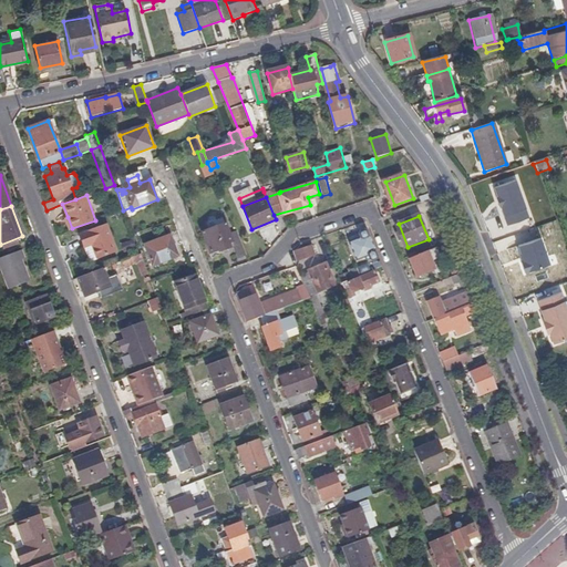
[(226,223),(203,233),(212,258),(236,249),(230,234),(226,223)]
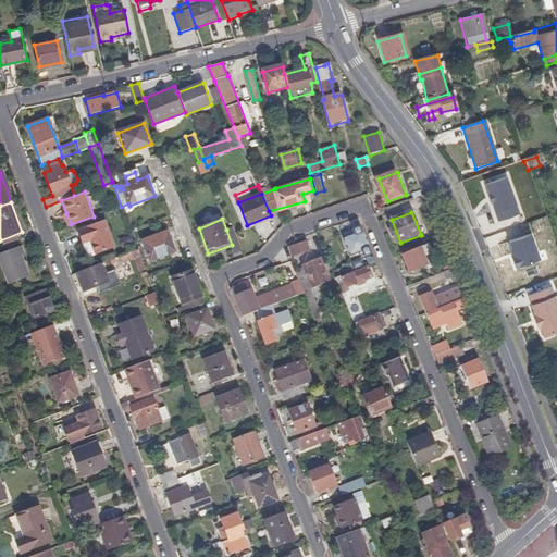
[(104,221),(77,231),(87,256),(113,247),(104,221)]
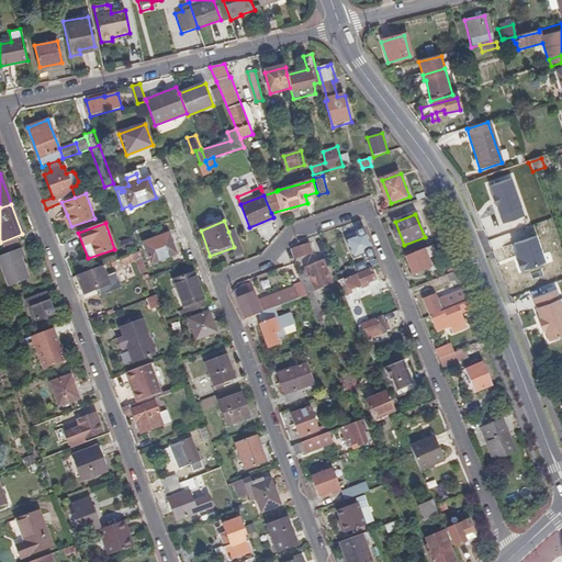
[(347,239),(364,233),(363,228),(361,227),(357,229),(357,231),(346,234),(346,236),(347,239)]
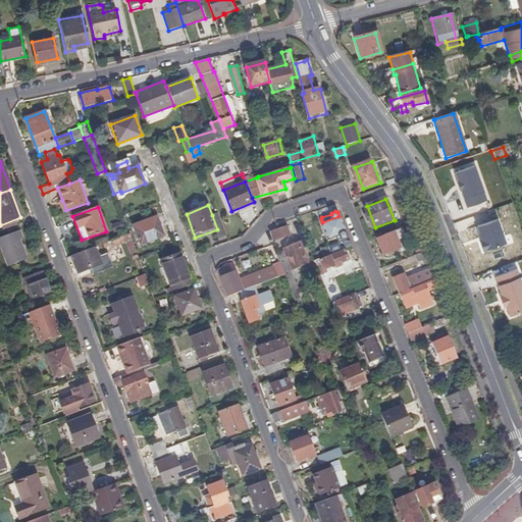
[(221,241),(226,239),(222,228),(217,213),(212,215),(217,229),(221,241)]
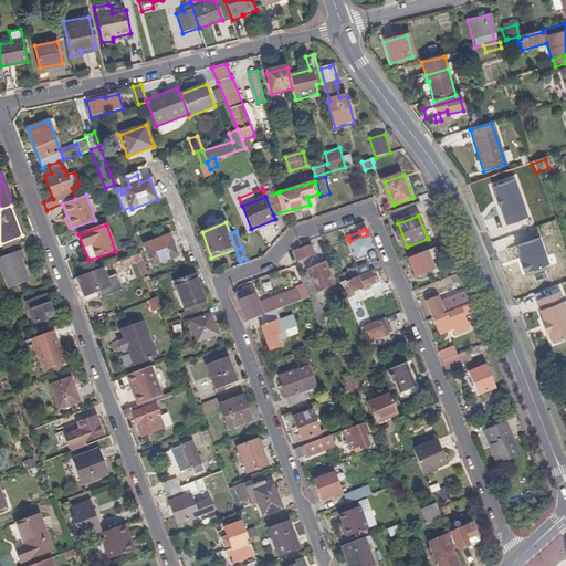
[(367,234),(349,241),(356,259),(367,254),(374,252),(367,234)]
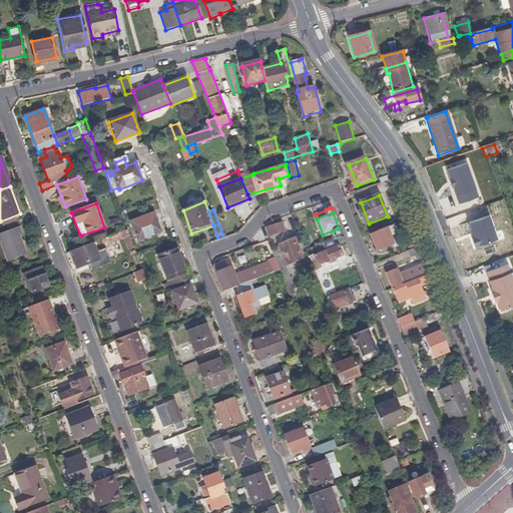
[(153,213),(131,221),(138,240),(160,232),(153,213)]
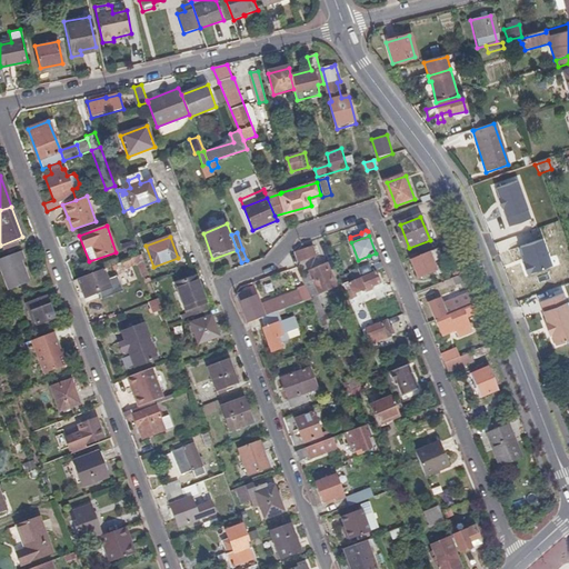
[(556,237),(547,240),(557,267),(566,262),(556,237)]
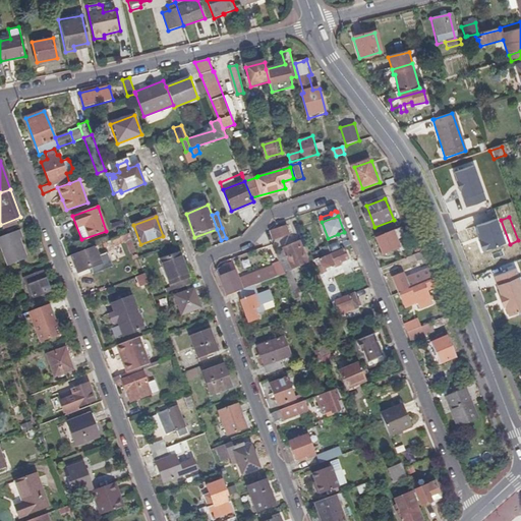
[(122,223),(112,226),(114,232),(124,228),(122,223)]
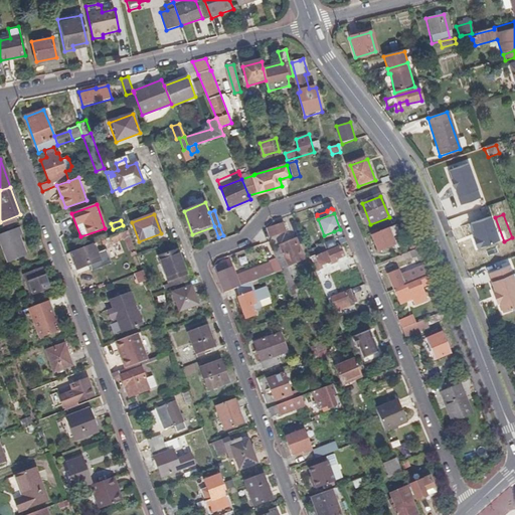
[(284,224),(269,229),(271,237),(287,232),(284,224)]
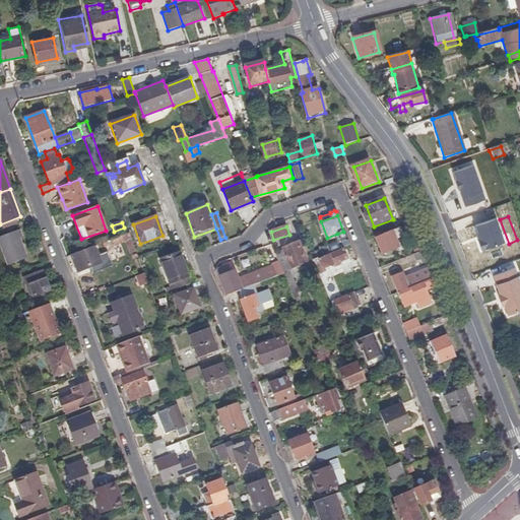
[(407,239),(402,228),(377,238),(384,254),(399,248),(398,243),(407,239)]
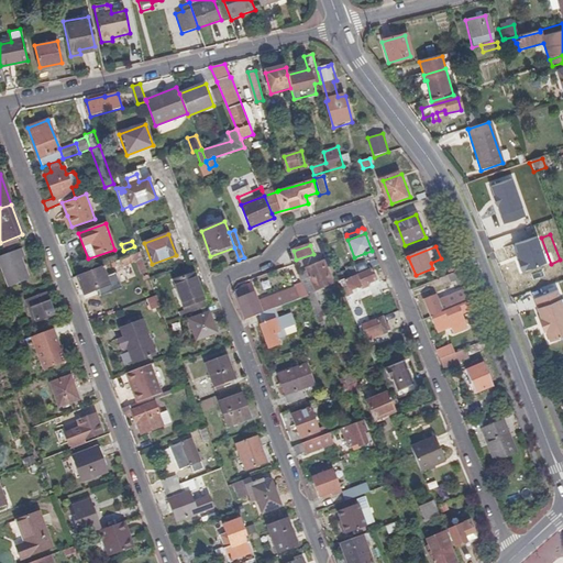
[(22,247),(0,255),(0,266),(8,286),(30,278),(21,256),(25,255),(23,253),(22,247)]
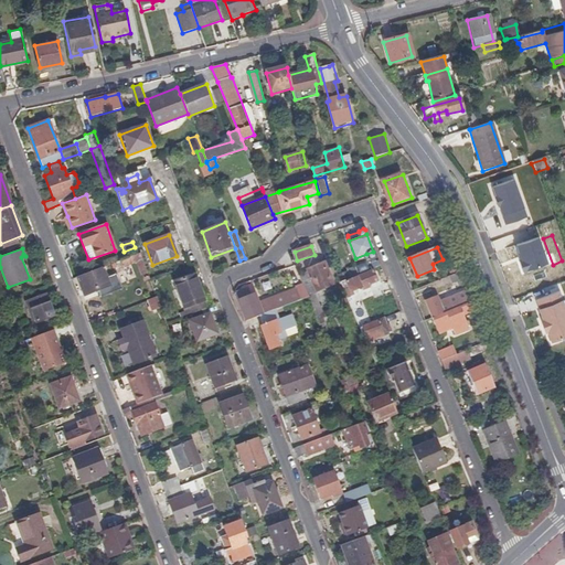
[(375,257),(373,252),(366,254),(369,259),(370,260),(374,258),(375,257)]
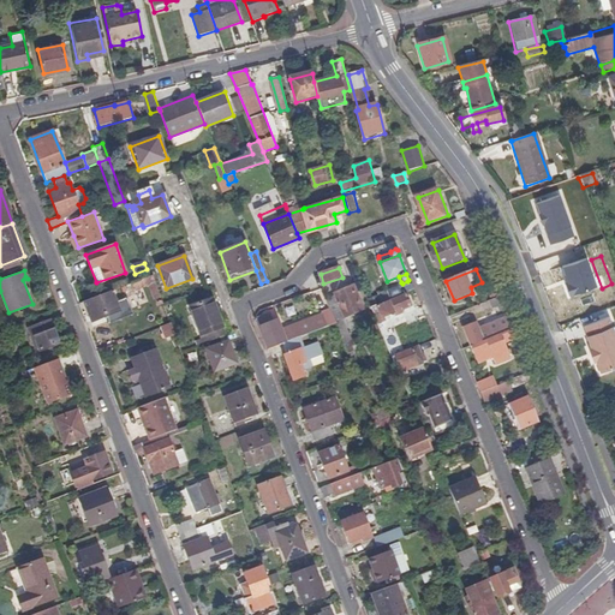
[(153,299),(160,297),(151,275),(131,282),(133,290),(147,285),(153,299)]
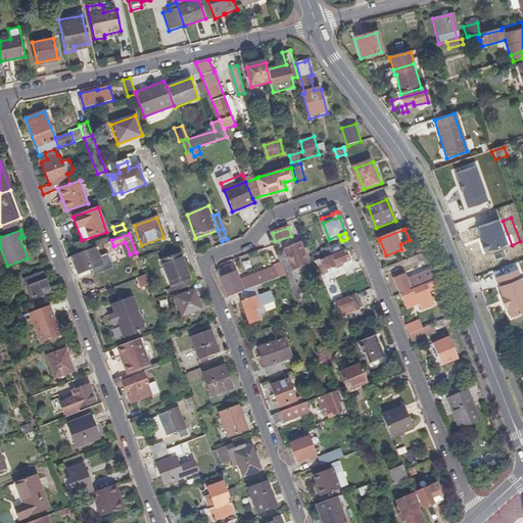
[(301,244),(285,250),(287,253),(280,256),(286,275),(311,265),(301,244)]
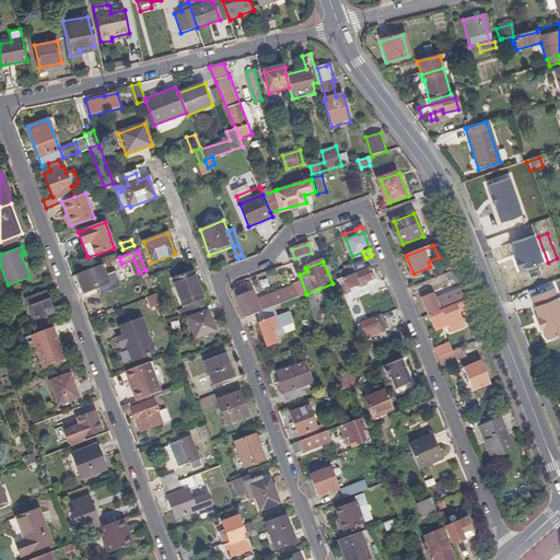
[(102,264),(77,273),(81,288),(95,283),(97,287),(108,282),(102,264)]
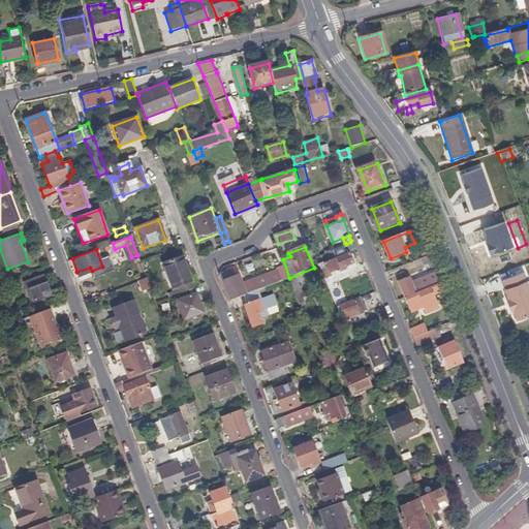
[(436,261),(433,253),(423,257),(425,262),(430,260),(432,263),(436,261)]
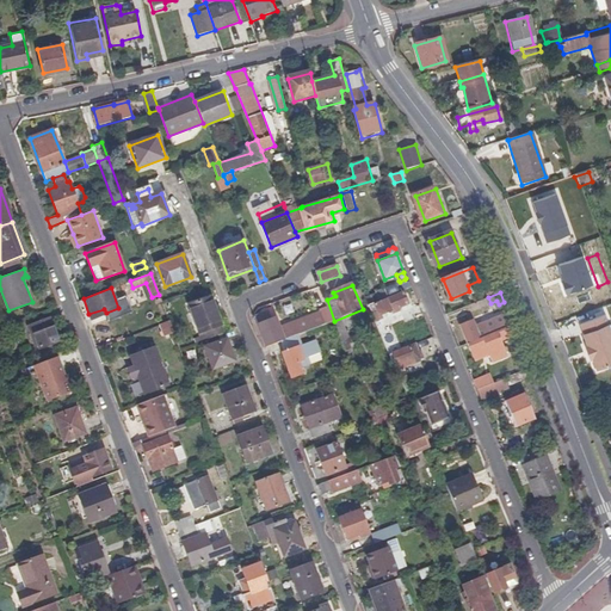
[(377,294),(366,297),(370,304),(380,300),(377,294)]
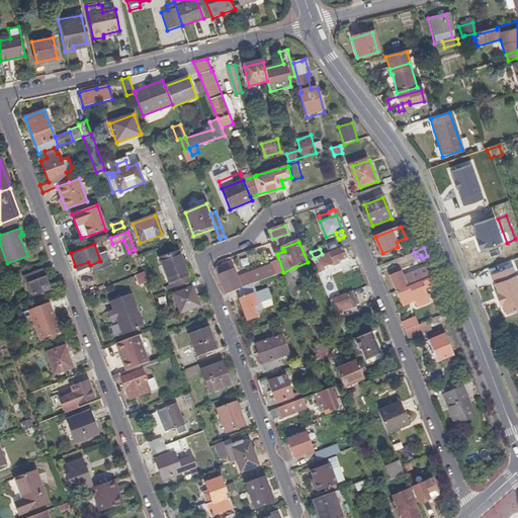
[(343,249),(315,261),(320,273),(324,271),(323,268),(332,265),(333,267),(340,264),(340,262),(347,259),(343,249)]
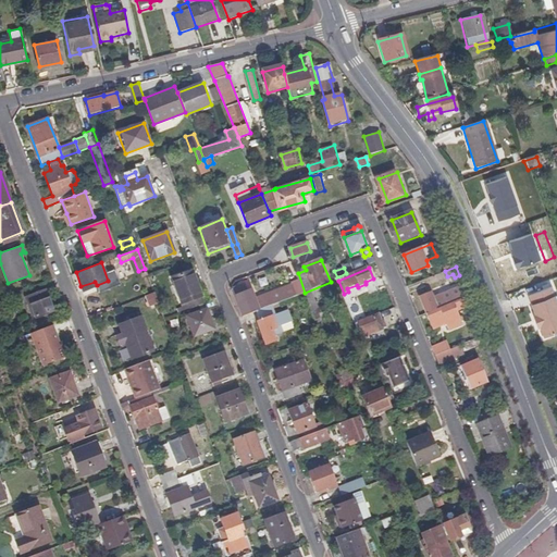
[(181,304),(200,297),(190,272),(171,279),(181,304)]
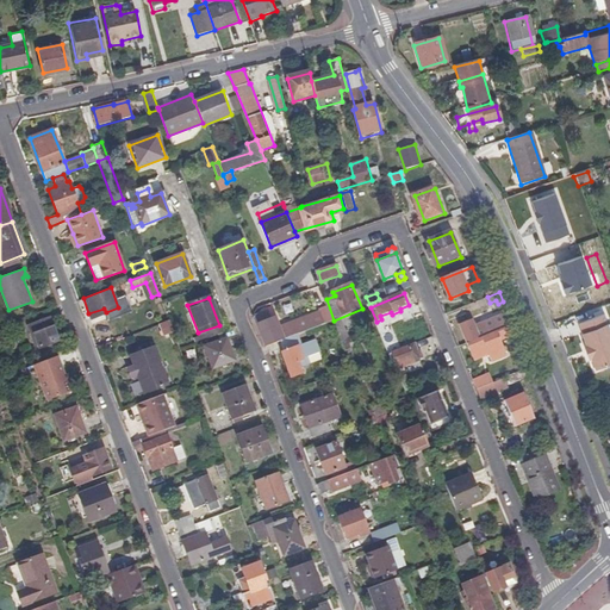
[(269,312),(255,317),(266,346),(280,340),(298,334),(332,321),(328,307),(279,327),(275,317),(272,319),(269,312)]
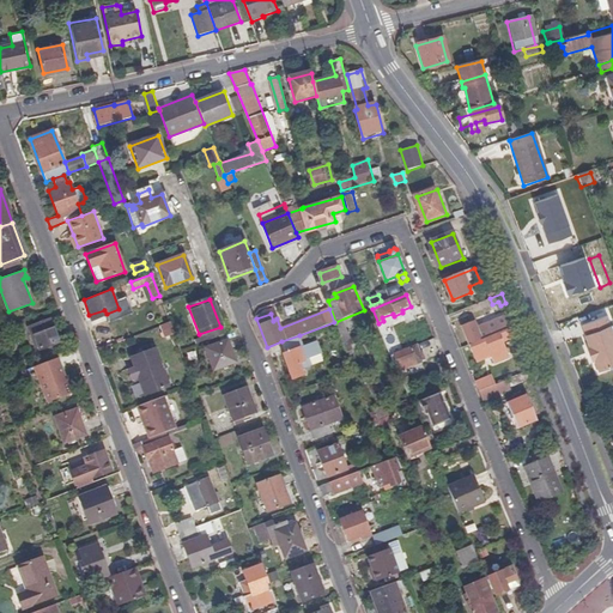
[(595,372),(612,365),(612,338),(604,314),(576,326),(595,372)]
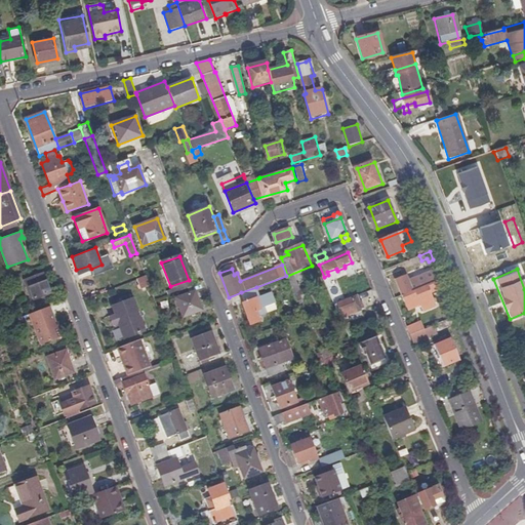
[(398,279),(404,295),(437,281),(434,274),(428,276),(428,274),(410,281),(408,275),(398,279)]
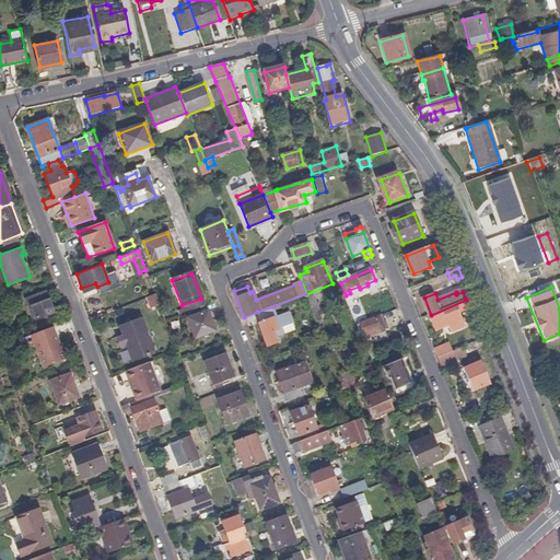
[(44,293),(27,300),(35,319),(53,314),(44,293)]
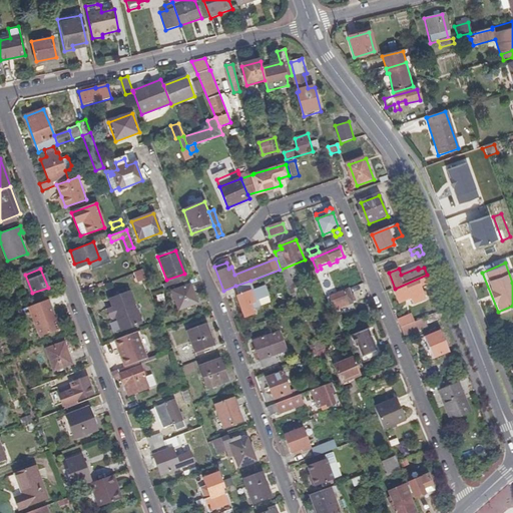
[(137,283),(145,279),(142,270),(134,273),(137,283)]
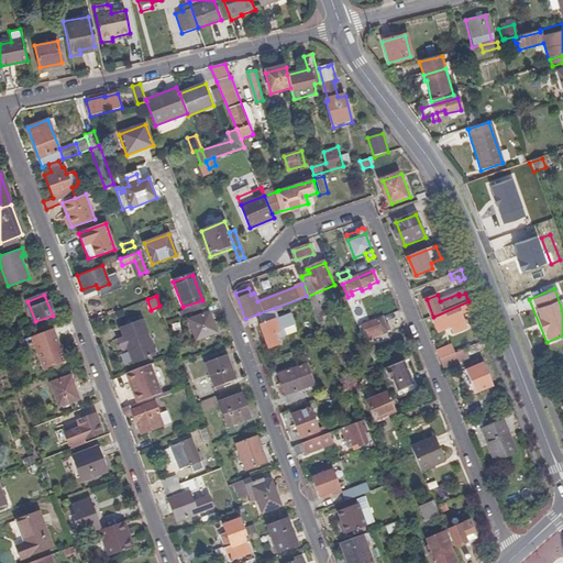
[(476,308),(472,299),(468,301),(433,317),(439,331),(453,326),(456,332),(470,328),(464,312),(476,308)]
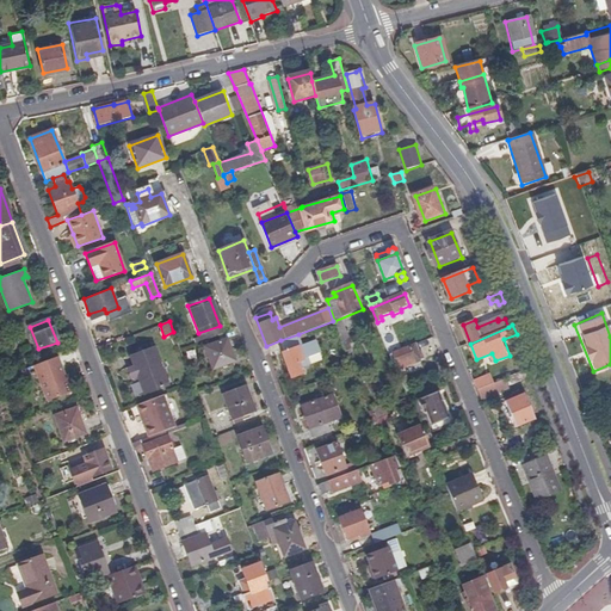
[(201,341),(222,333),(220,326),(198,333),(199,337),(201,341)]
